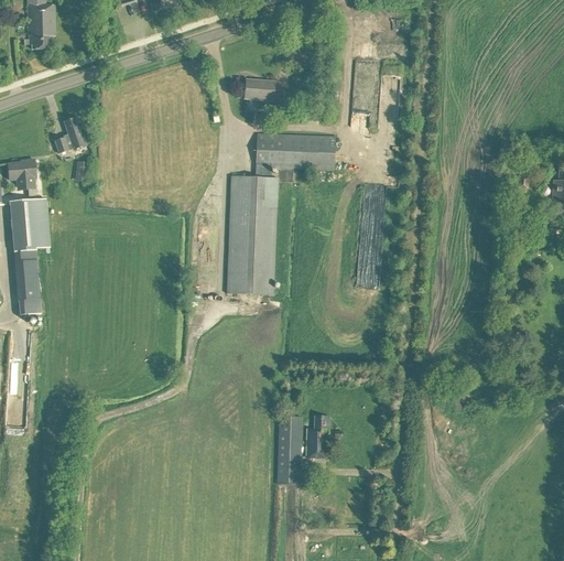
[(29,34),(29,39),(23,39),(23,44),(32,44),(32,47),(52,47),(52,34),(55,34),(55,3),(45,3),(45,0),(26,0),(28,34),(29,34)]
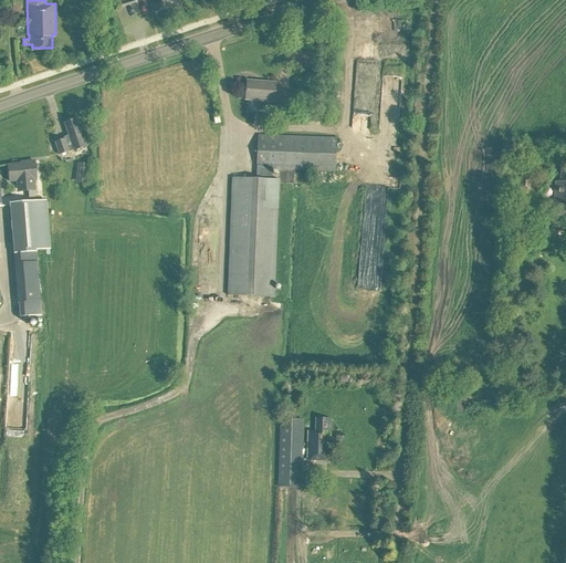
[(150,0),(154,9),(169,4),(168,0),(150,0)]
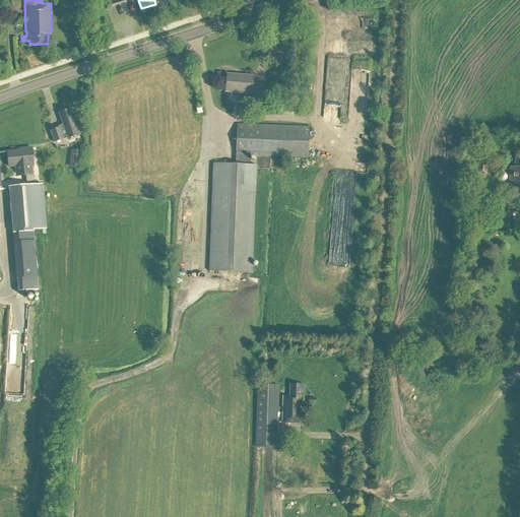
[(263,87),(252,86),(253,74),(226,72),(225,89),(238,90),(237,99),(243,99),(244,90),(252,91),(251,100),(262,101),(263,87)]
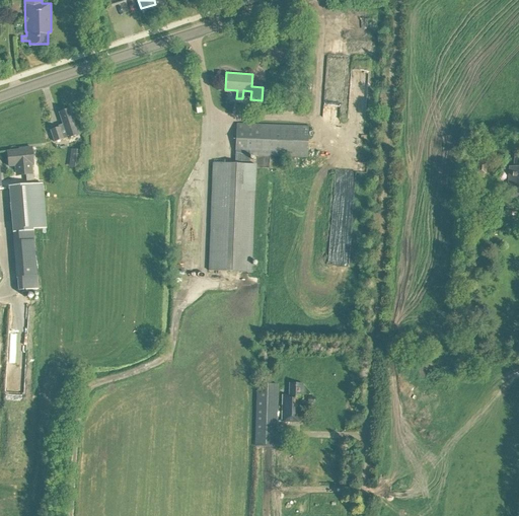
[(70,106),(59,111),(63,124),(51,128),(54,140),(67,136),(80,132),(77,123),(75,124),(70,106)]
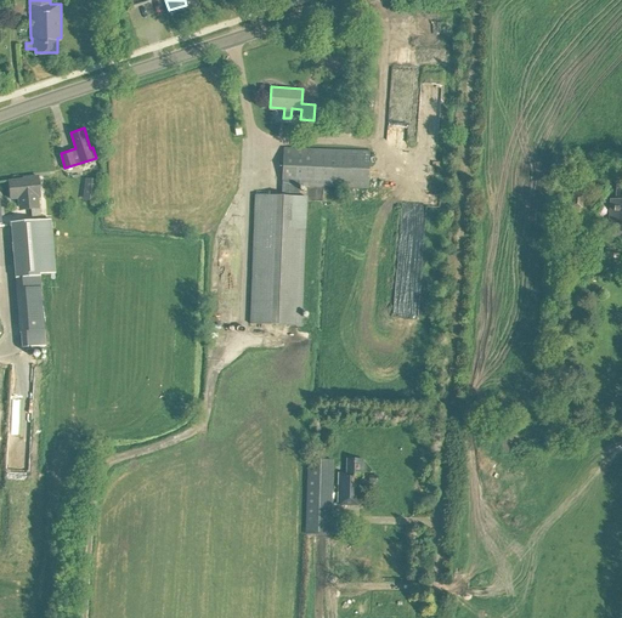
[(255,192),(252,288),(249,321),(301,323),(306,194),(299,194),(299,183),(368,186),(369,148),(283,146),(282,193),(255,192)]
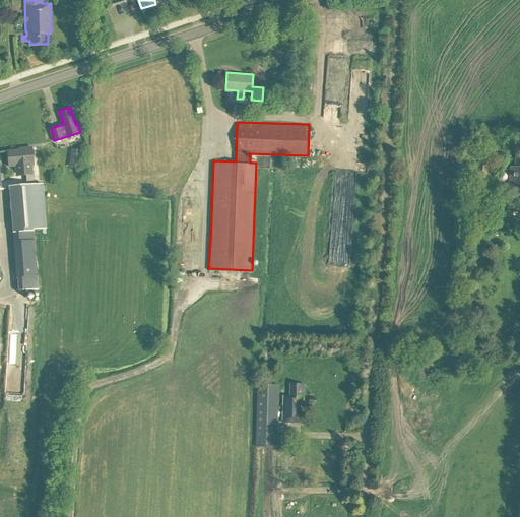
[(34,162),(31,145),(22,146),(22,147),(7,149),(9,165),(14,164),(15,175),(33,173),(31,163),(34,162)]
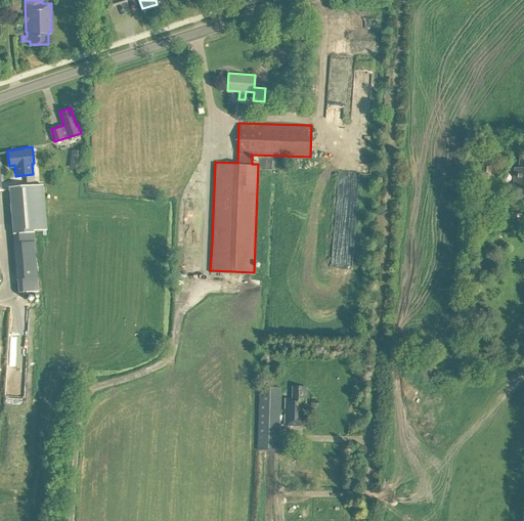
[(80,168),(82,150),(72,148),(70,167),(80,168)]
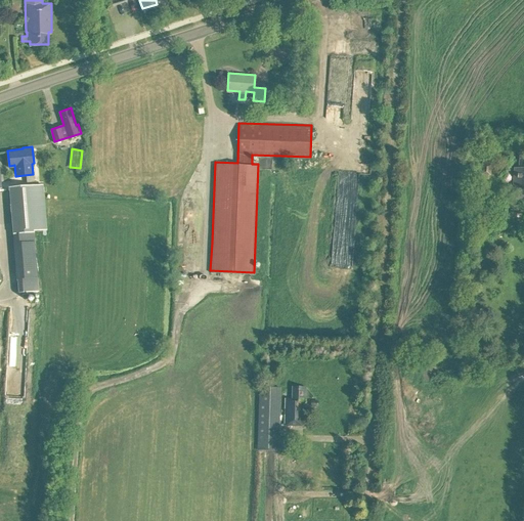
[(519,166),(514,166),(512,198),(521,198),(520,199),(523,199),(523,153),(519,154),(519,155),(518,155),(517,159),(519,159),(519,166)]
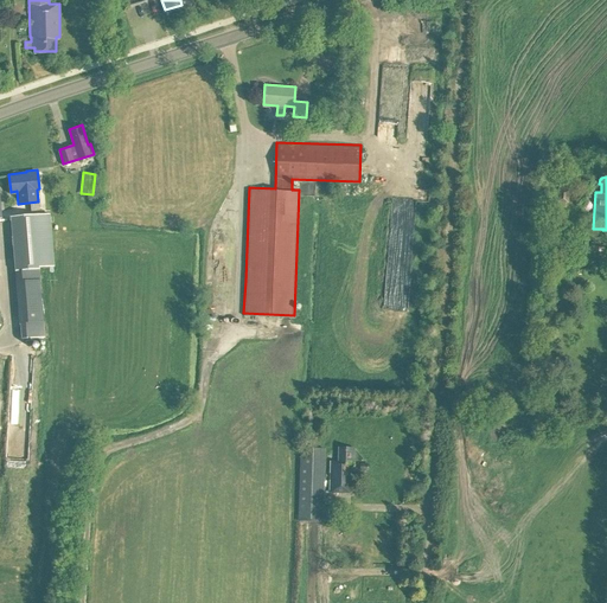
[(553,205),(566,206),(566,201),(567,201),(568,190),(567,190),(568,184),(555,183),(553,205)]
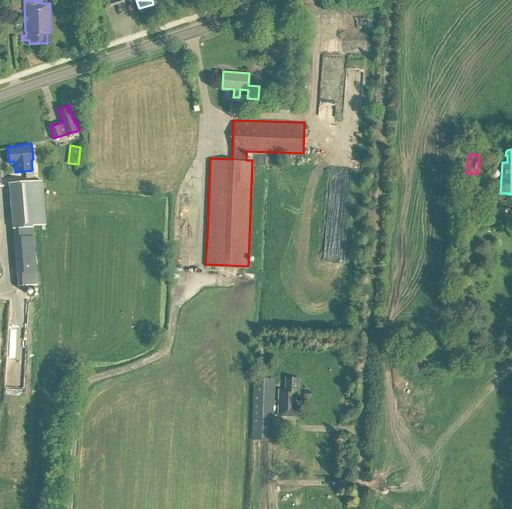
[(32,224),(45,223),(42,179),(9,181),(16,272),(36,270),(32,224)]
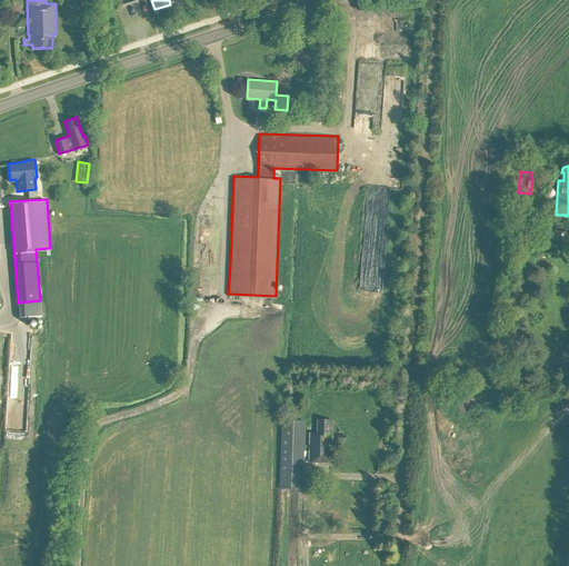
[(518,214),(518,229),(531,229),(531,214),(518,214)]
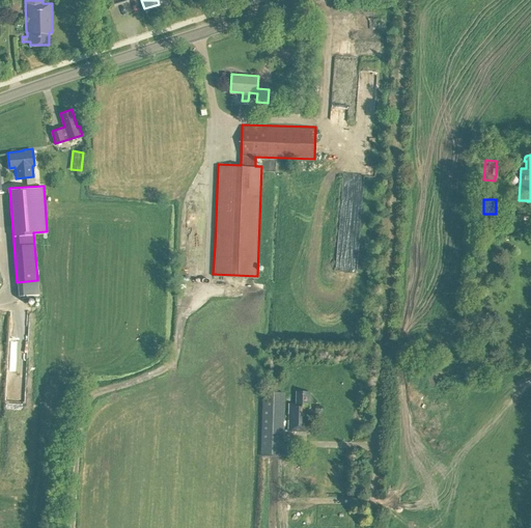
[(307,427),(308,409),(309,410),(310,390),(296,390),(296,401),(288,401),(288,427),(307,427)]
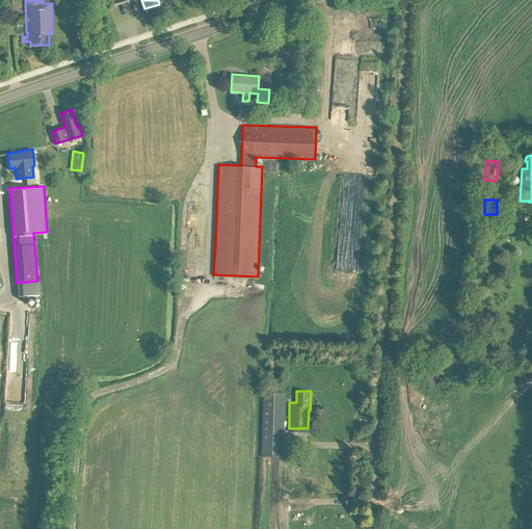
[(265,392),(263,454),(280,455),(282,393),(265,392)]
